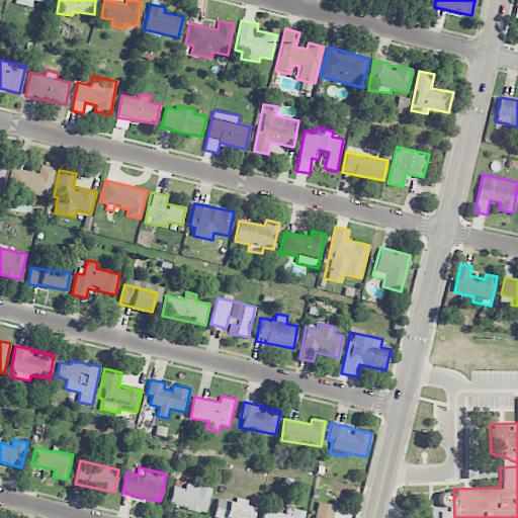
[(205,513),(211,488),(185,483),(184,489),(173,486),(169,506),(205,513)]
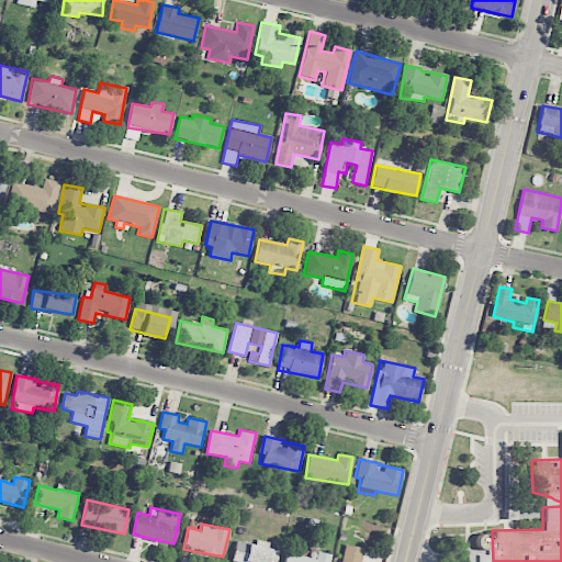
[(240,561),(274,561),(278,550),(236,541),(232,560),(240,561)]
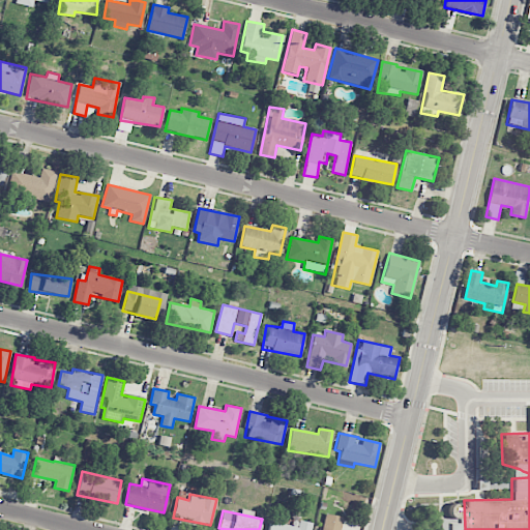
[(321,529),(340,529),(343,517),(324,513),(321,529)]
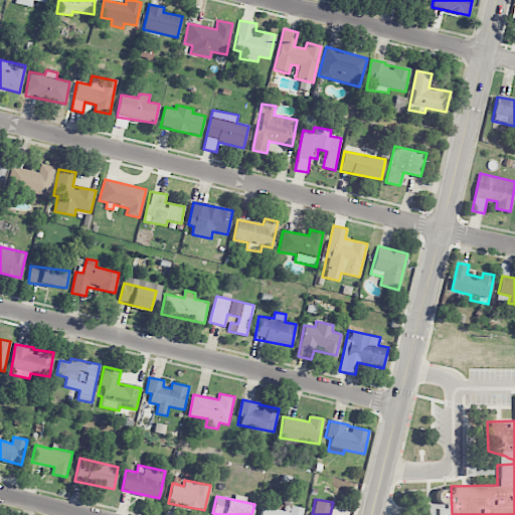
[(449,514),(450,504),(427,504),(426,514),(449,514)]
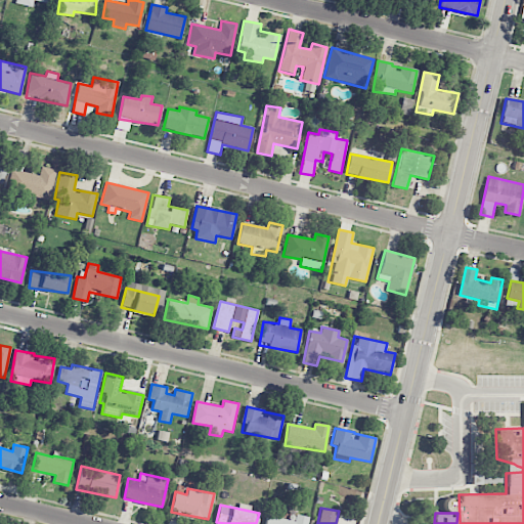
[(294,521),(267,515),(264,523),(306,523),(308,517),(296,514),(294,521)]
